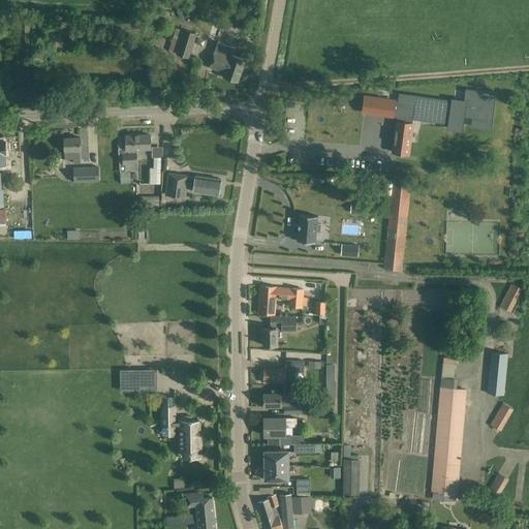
[(178,53),(178,54),(188,57),(196,34),(185,30),(181,39),(174,37),(169,51),(178,53)]
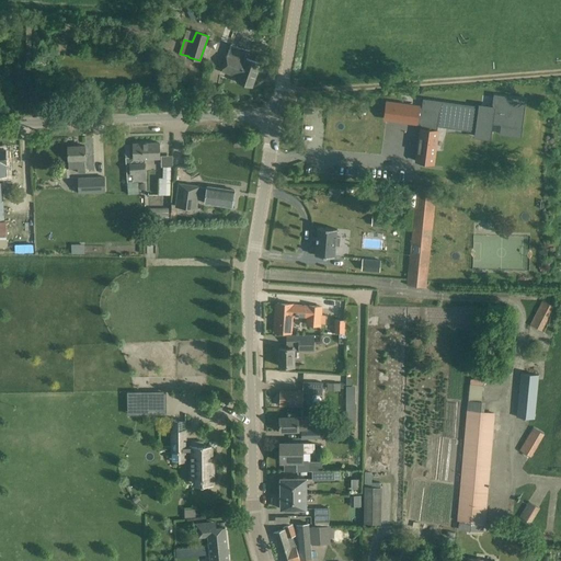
[(26,43),(26,58),(36,58),(37,43),(26,43)]
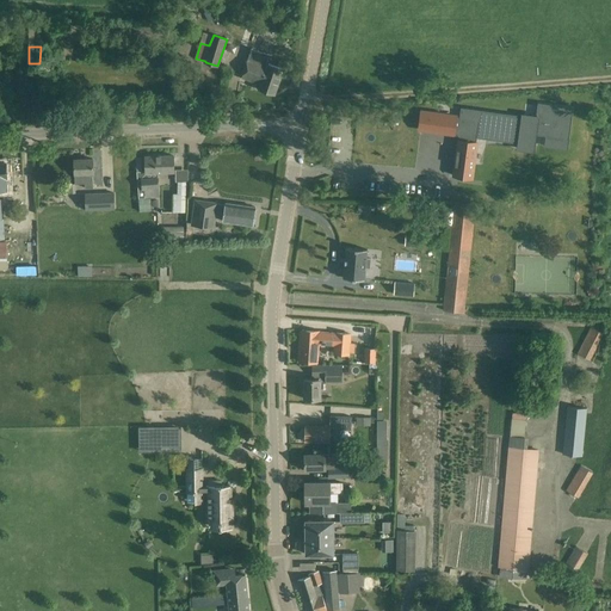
[(271,55),(252,48),(241,78),(260,85),(258,88),(275,94),(283,69),(267,65),(271,55)]
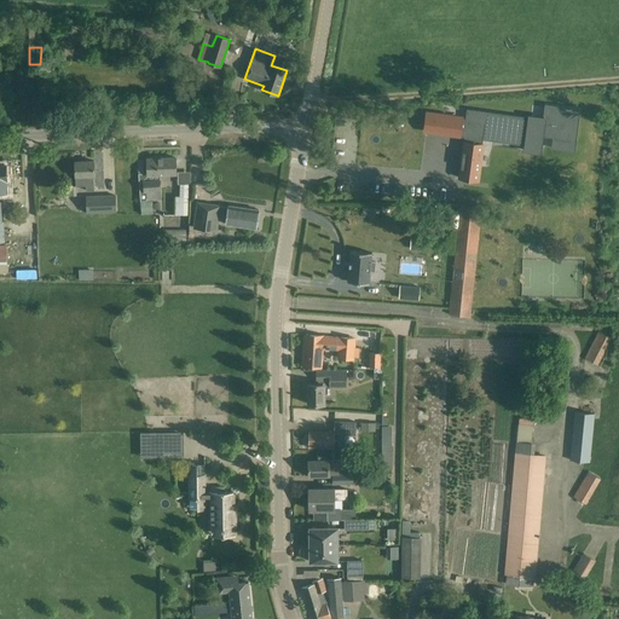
[(485,122),(426,114),(424,131),(460,136),(463,136),(466,139),(466,143),(464,143),(460,178),(478,180),(485,122)]
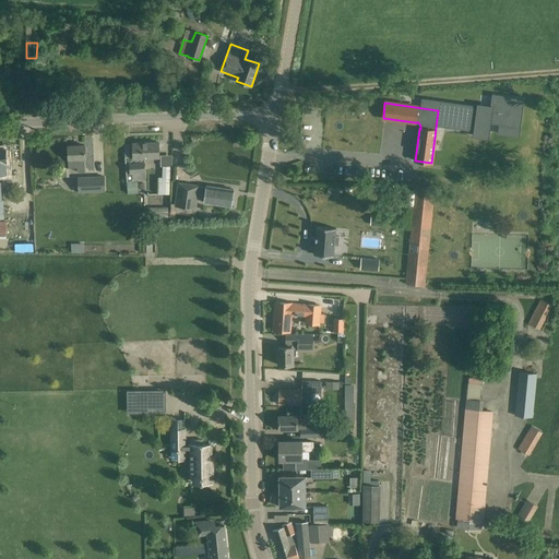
[(133,157),(125,157),(127,182),(145,180),(145,157),(158,157),(158,142),(132,143),(133,157)]
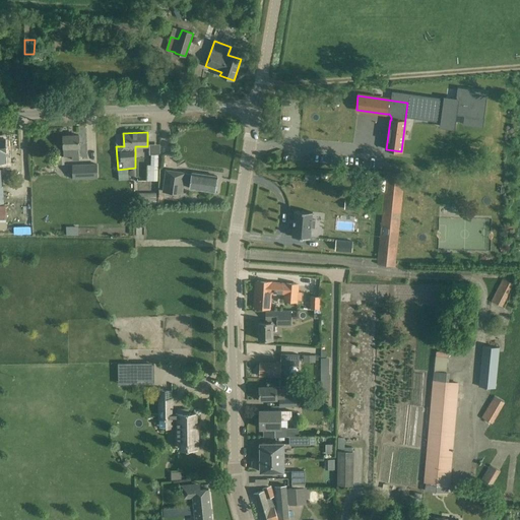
[(64,156),(72,155),(72,160),(79,159),(78,147),(79,147),(79,145),(78,135),(63,136),(64,156)]
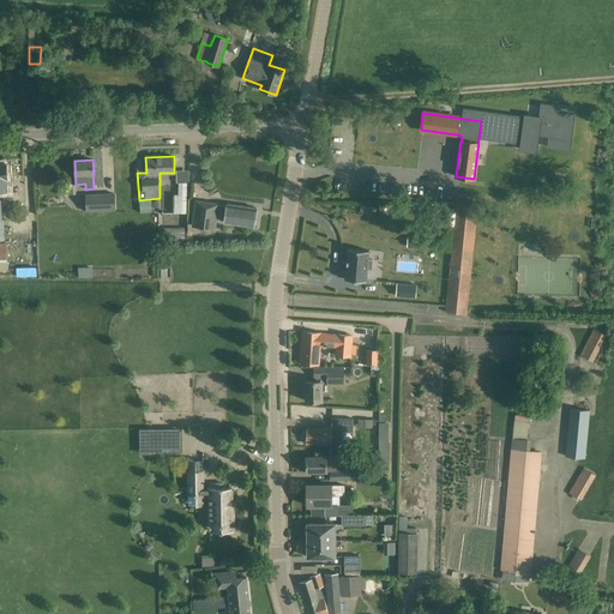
[(187,214),(187,184),(179,184),(179,194),(174,193),(174,214),(187,214)]
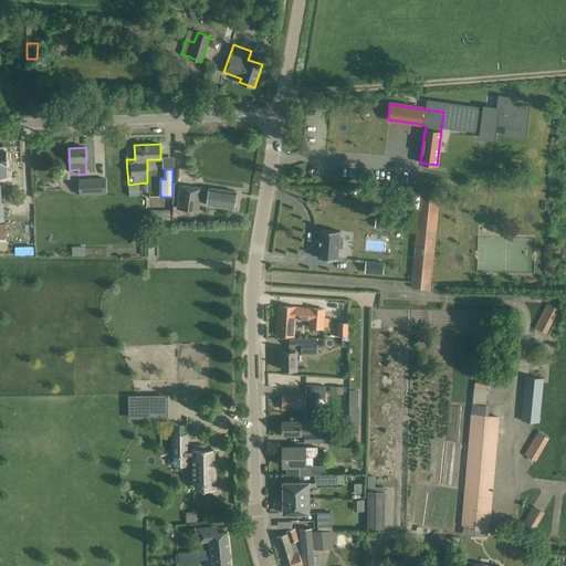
[(80,196),(106,195),(105,179),(80,180),(80,196)]
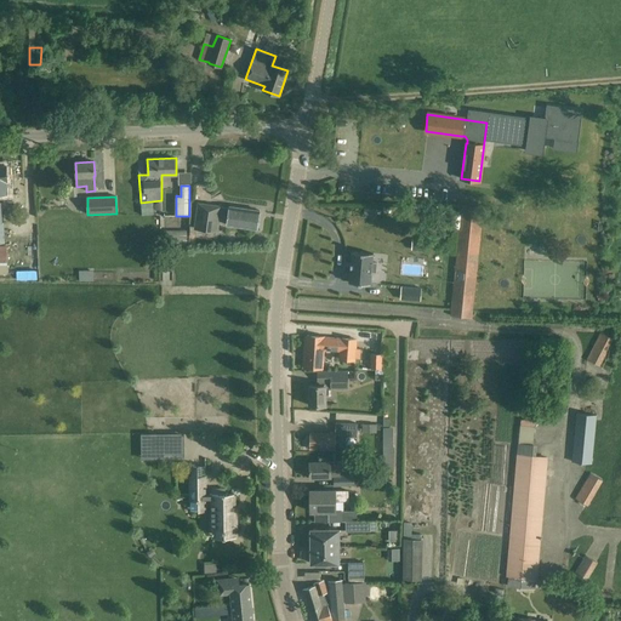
[(198,204),(197,216),(195,227),(217,231),(220,216),(228,217),(227,226),(256,229),(260,210),(229,206),(229,208),(198,204)]
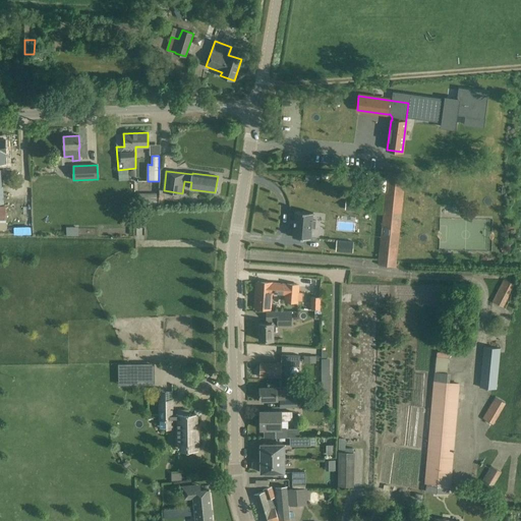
[(396,256),(404,173),(388,172),(380,254),(379,261),(379,265),(395,267),(396,256)]
